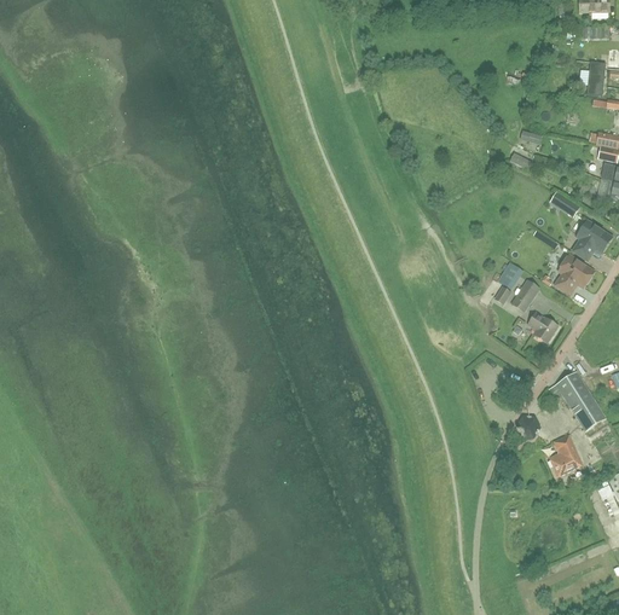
[(572,23),(570,0),(557,3),(559,24),(572,23)]
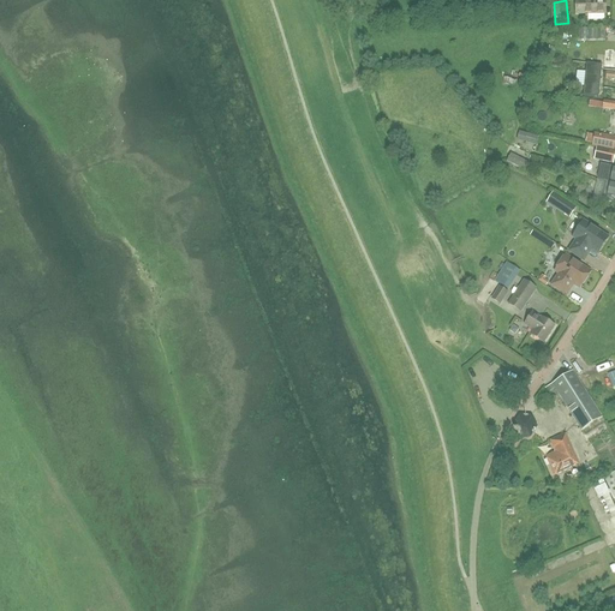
[(604,10),(605,10),(604,0),(583,0),(583,1),(575,1),(575,11),(587,11),(587,17),(604,17),(605,17),(604,10)]
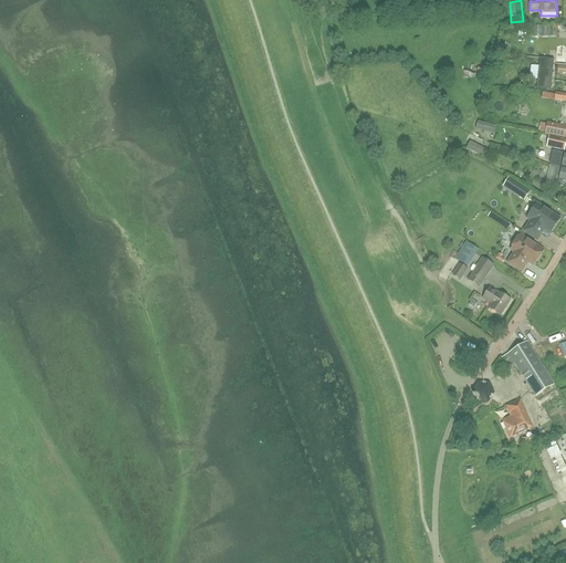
[(541,22),(541,23),(532,23),(532,34),(545,34),(556,34),(556,21),(553,21),(541,22)]
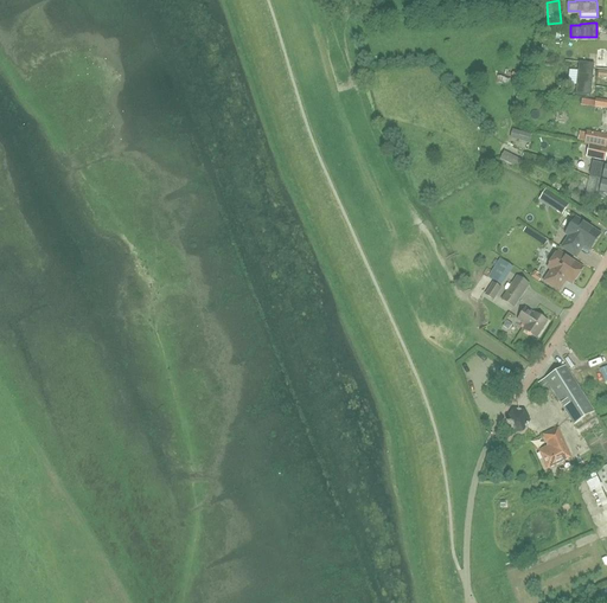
[(594,61),(579,58),(575,91),(590,92),(594,61)]
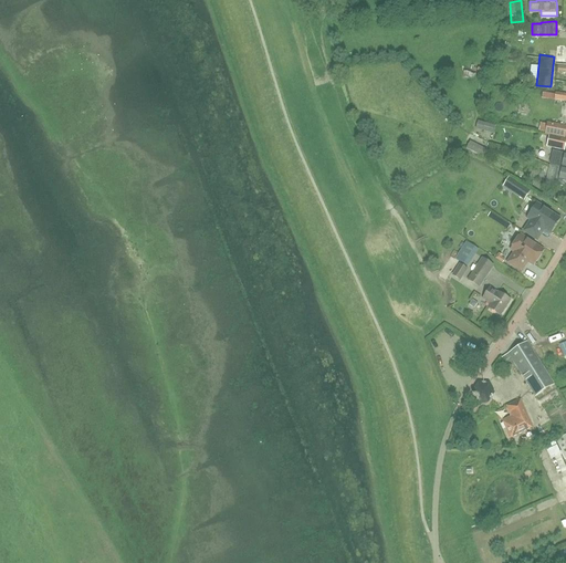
[(473,72),(474,69),(464,65),(463,69),(462,71),(462,72),(463,72),(472,75),(473,72)]
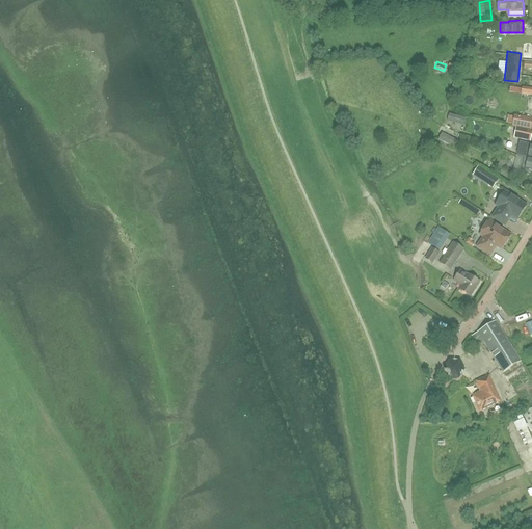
[(443,117),(459,124),(463,114),(446,108),(443,117)]
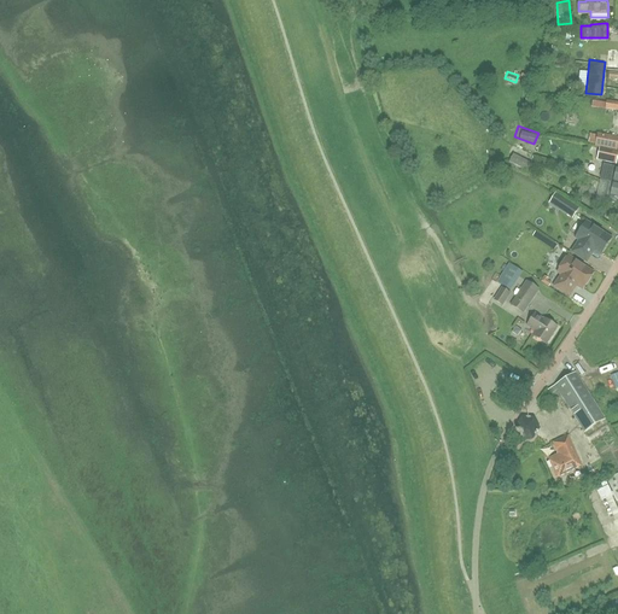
[(617,145),(617,136),(617,135),(596,132),(589,130),(587,140),(617,145)]
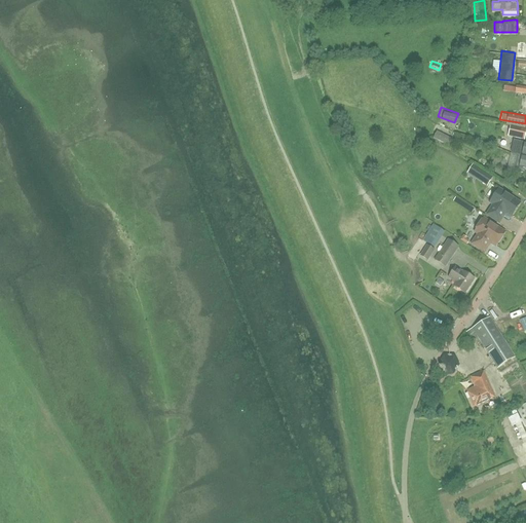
[(524,137),(525,132),(525,125),(510,122),(508,134),(524,137)]
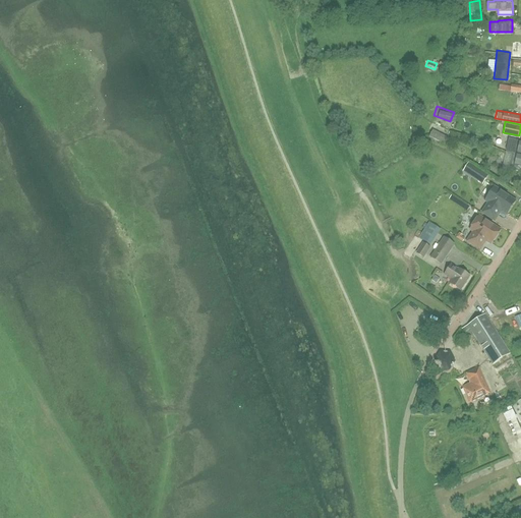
[(448,134),(432,127),(428,133),(445,141),(448,134)]
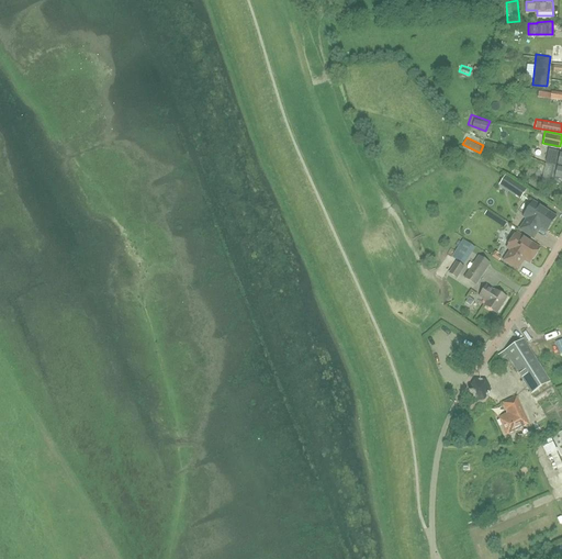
[(524,157),(539,158),(538,169),(546,170),(548,153),(525,151),(524,157)]
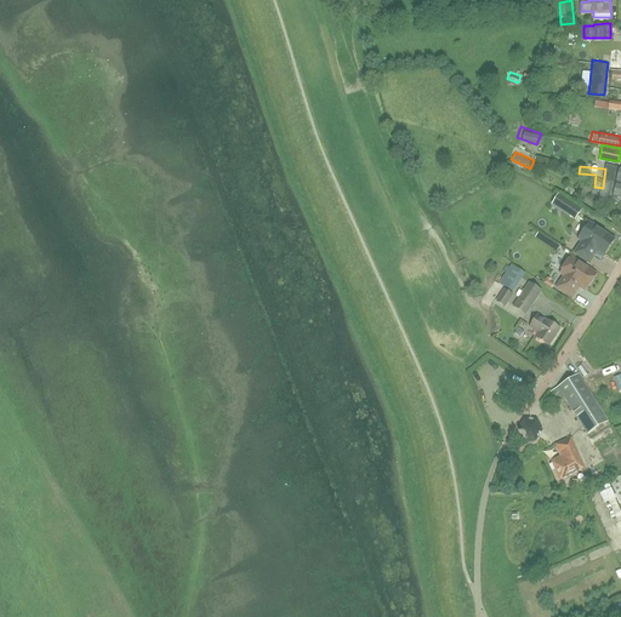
[(620,181),(611,180),(608,199),(619,201),(620,198),(620,181)]
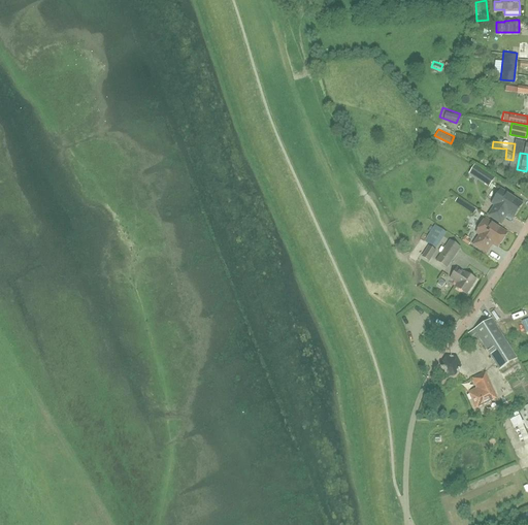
[(479,175),(488,183),(494,173),(484,167),(479,175)]
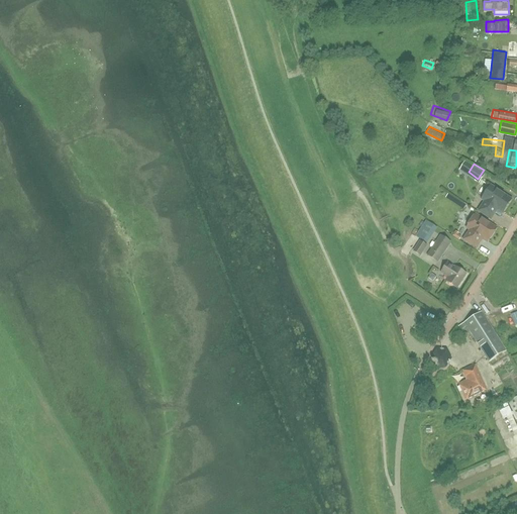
[(479,208),(490,215),(496,206),(502,209),(510,197),(491,184),(489,187),(486,187),(484,191),(484,193),(482,196),(486,198),(479,208)]
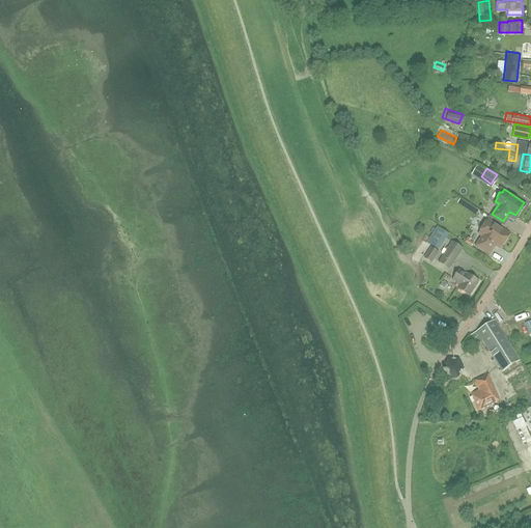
[(477,243),(487,251),(495,241),(500,245),(508,231),(488,219),(485,221),(483,222),(481,225),(481,228),(479,231),(483,233),(477,243)]
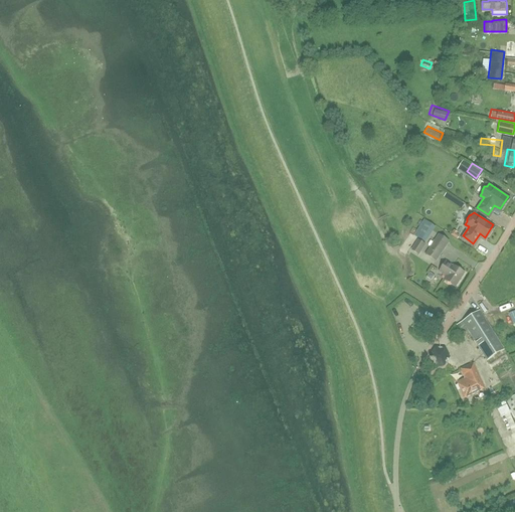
[(436,223),(423,216),(420,220),(433,228),(436,223)]
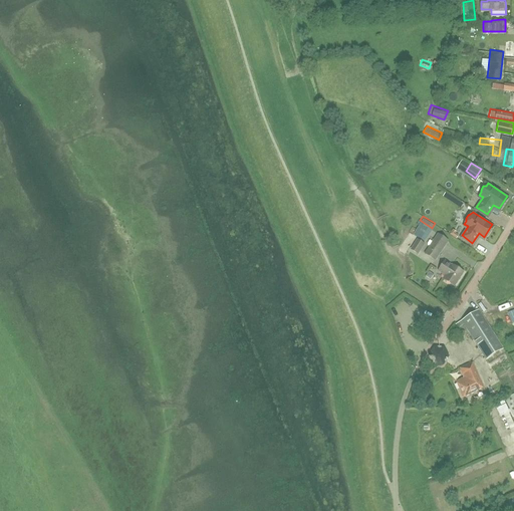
[(428,234),(416,227),(413,231),(425,239),(428,234)]
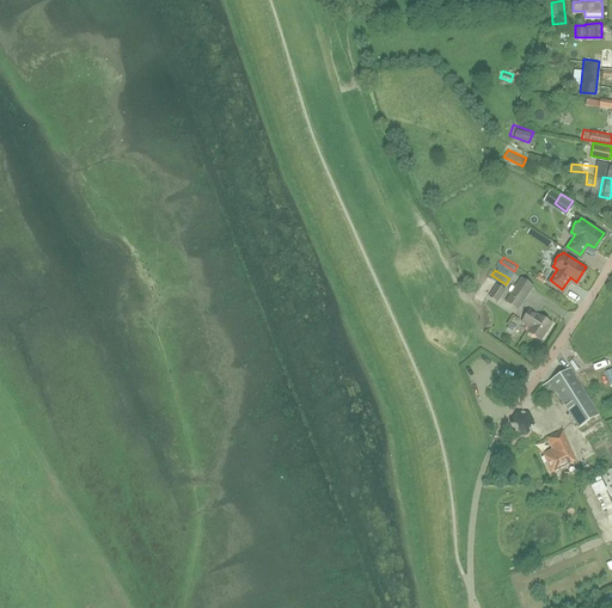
[(497,300),(506,288),(496,282),(488,294),(497,300)]
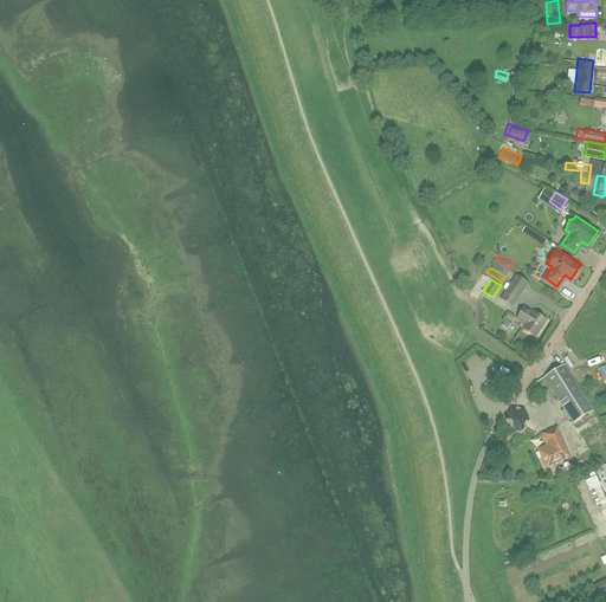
[(511,280),(501,296),(513,303),(523,287),(511,280)]
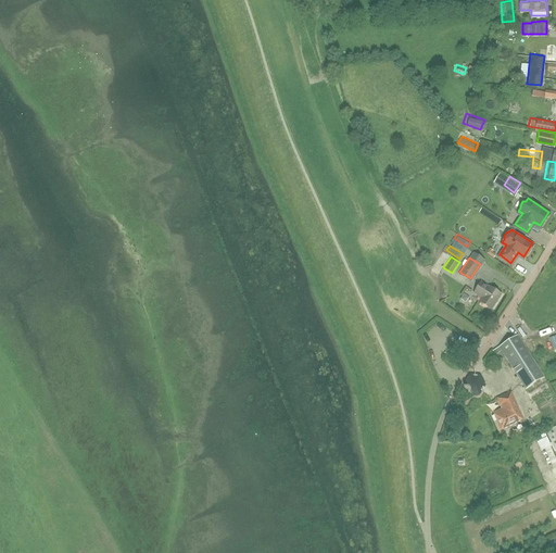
[(491,308),(501,292),(489,284),(488,284),(481,279),(474,290),(481,296),(478,299),(491,308)]
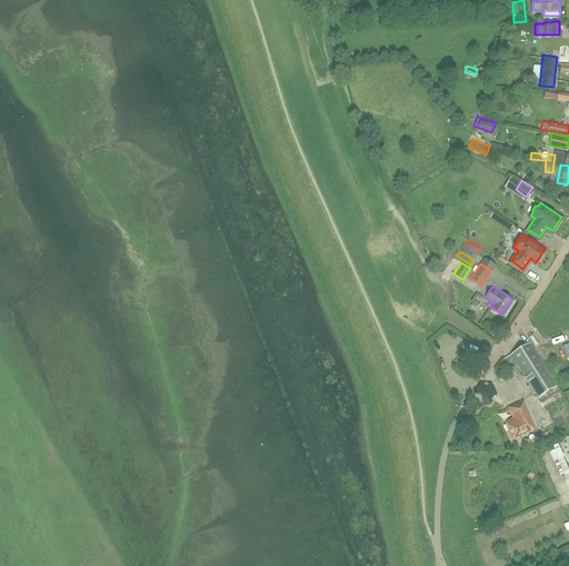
[(507,360),(512,356),(538,396),(557,384),(529,340),(503,357),(507,360)]
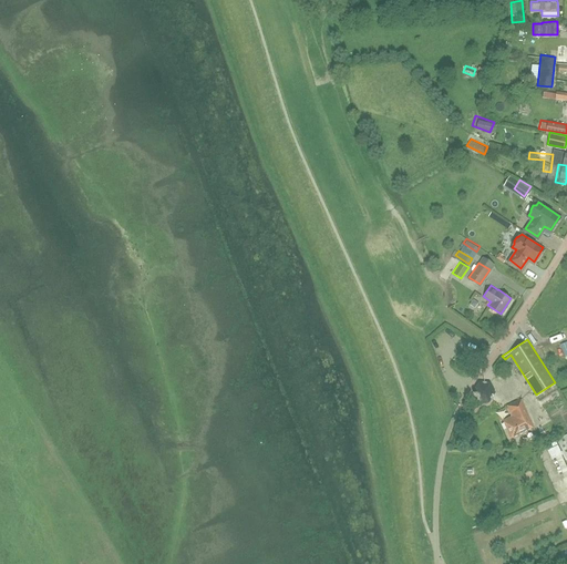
[(494,390),(488,380),(478,380),(472,390),(477,399),(488,400),(494,390)]
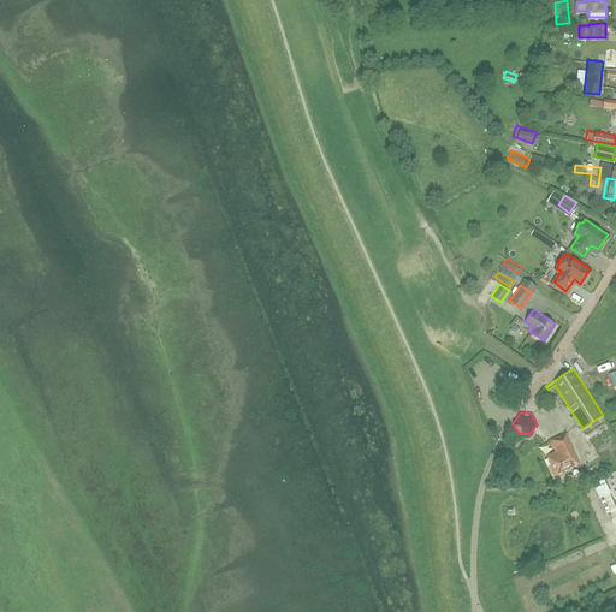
[(591,429),(602,450),(615,443),(603,422),(591,429)]
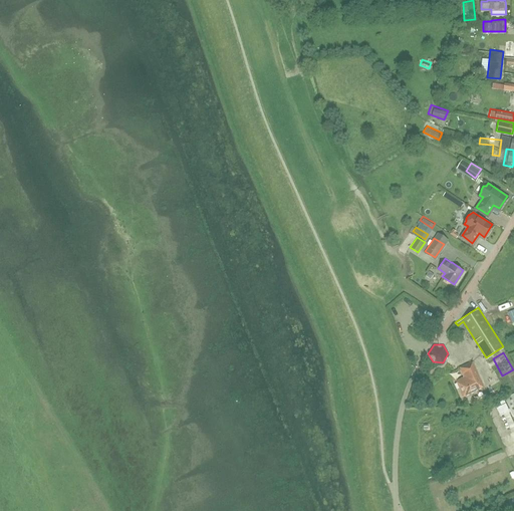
[(483,386),(472,360),(459,365),(463,375),(455,379),(463,396),(483,386)]
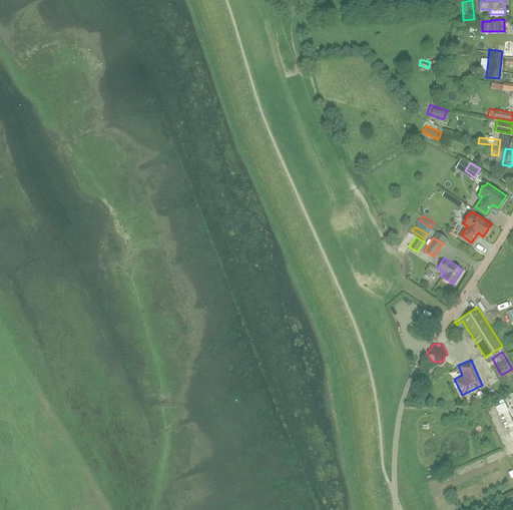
[(512,390),(502,396),(512,419),(512,390)]
